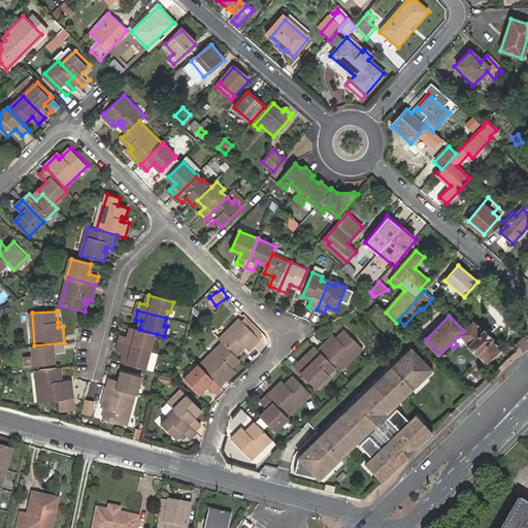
[(240,319),(219,339),(223,342),(236,356),(242,349),(240,347),(243,345),(244,347),(249,351),(260,338),(240,319)]
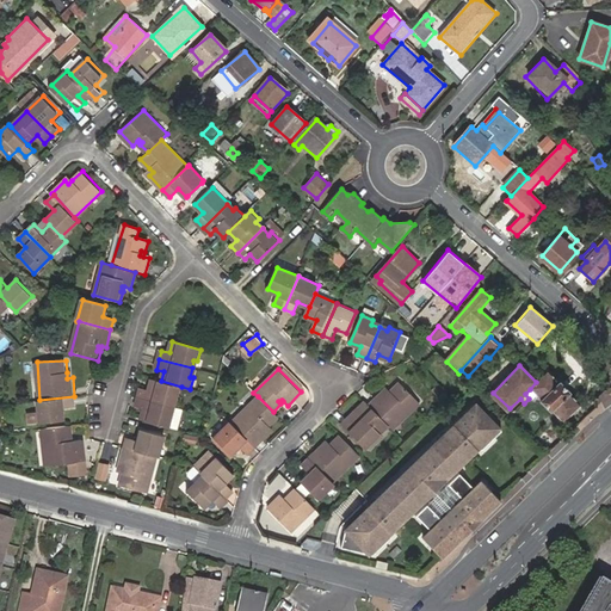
[(536,382),(530,389),(541,401),(539,403),(550,414),(551,412),(565,424),(580,407),(568,395),(569,394),(560,383),(559,383),(557,384),(545,372),(536,382)]
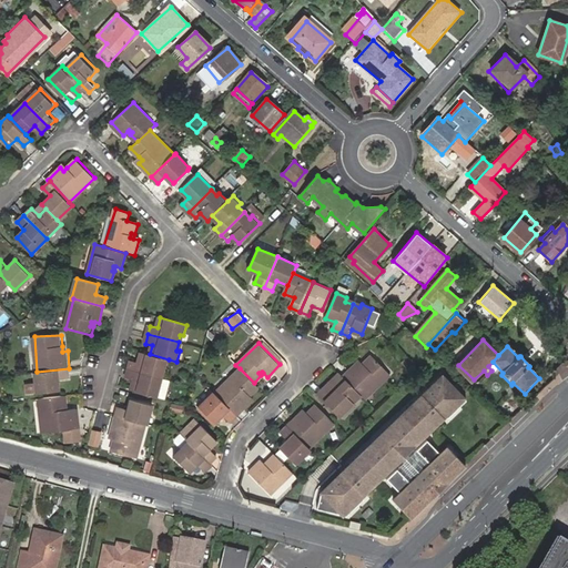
[(132,361),(130,369),(160,377),(162,371),(164,372),(169,359),(150,354),(142,352),(139,363),(132,361)]
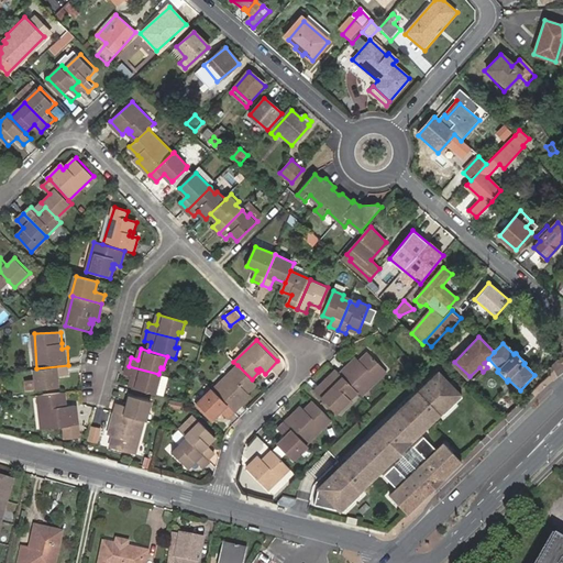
[(359,392),(363,396),(364,395),(370,390),(388,371),(371,353),(362,361),(359,364),(355,361),(341,374),(359,392)]
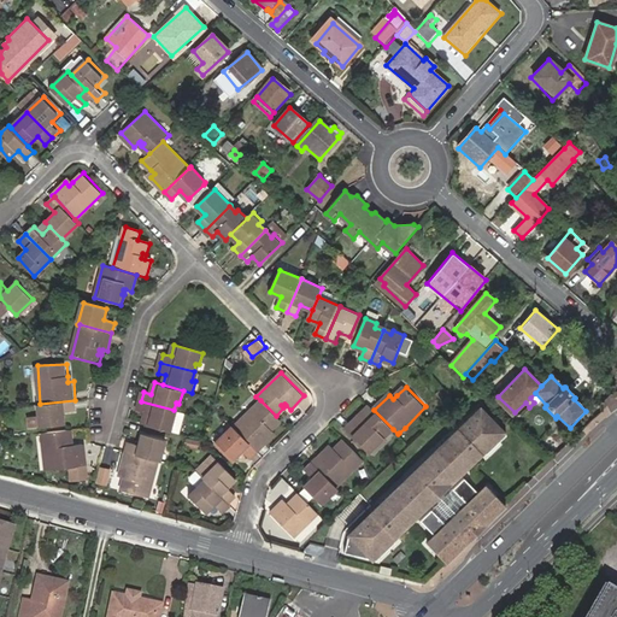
[(75,412),(75,400),(40,404),(39,404),(41,425),(65,424),(64,413),(75,412)]
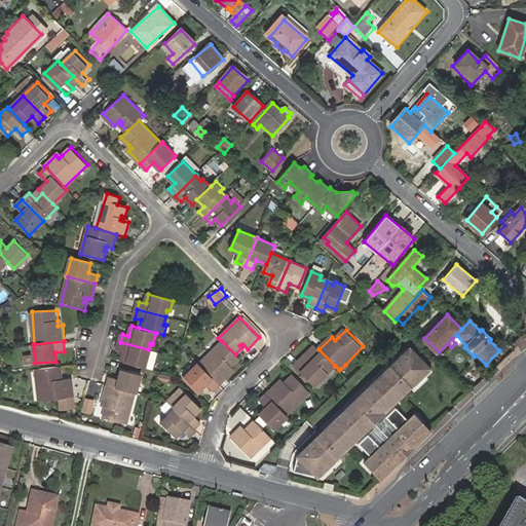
[(222,341),(199,364),(220,385),(232,373),(228,369),(231,367),(239,359),(235,354),(222,341)]
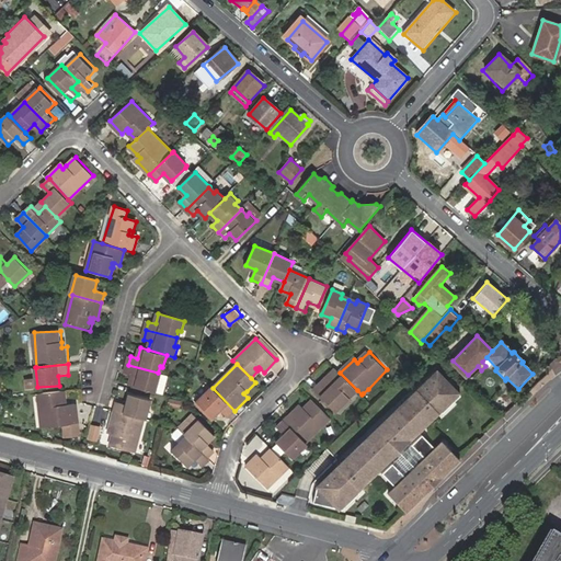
[(133,376),(129,386),(156,392),(159,381),(156,381),(158,373),(128,365),(126,374),(133,376)]
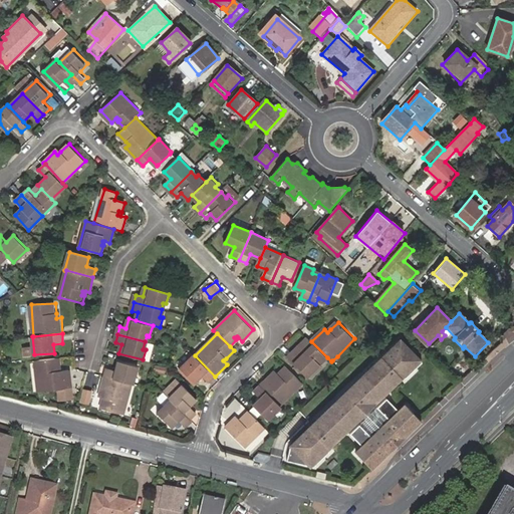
[(308,377),(327,357),(311,341),(305,348),(307,349),(304,352),(302,349),(299,346),(288,357),(308,377)]
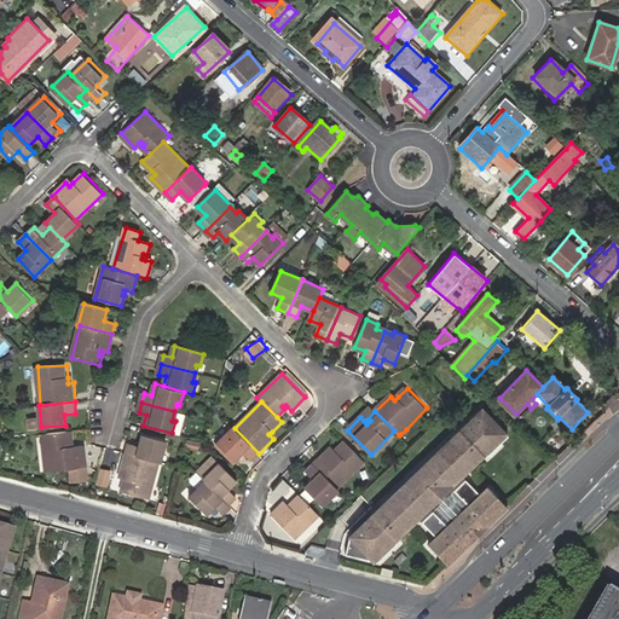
[(352,534),(350,553),(383,556),(401,538),(399,536),(418,516),(416,514),(457,475),(460,478),(482,455),(486,458),(505,439),(480,411),(437,455),(439,457),(398,496),(395,492),(352,534)]
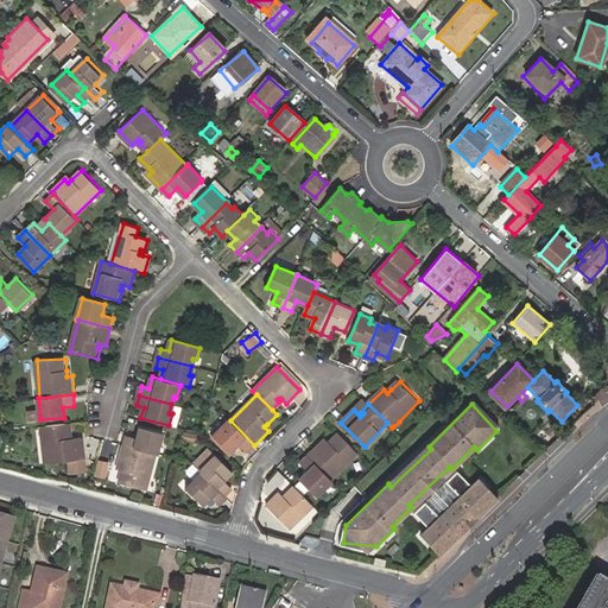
[(230,420),(229,419),(214,436),(230,453),(239,444),(247,453),(254,445),(230,420)]
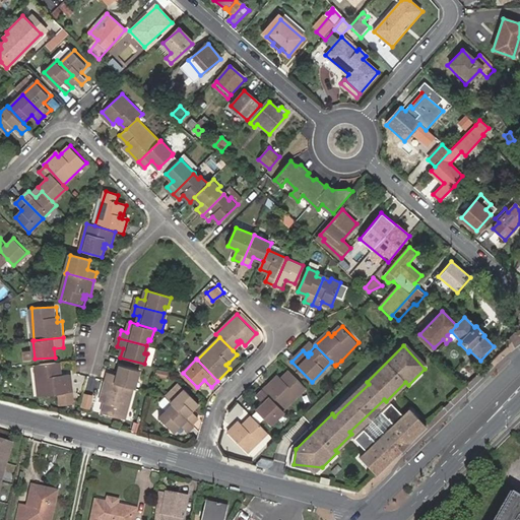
[(62,364),(40,366),(42,380),(38,380),(39,398),(73,395),(72,377),(63,377),(60,378),(60,375),(63,374),(62,364)]
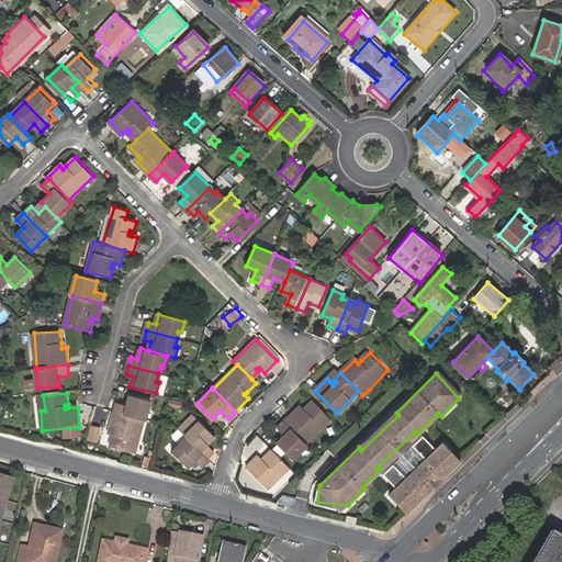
[(117,404),(115,413),(146,420),(147,420),(153,402),(131,396),(127,406),(117,404)]
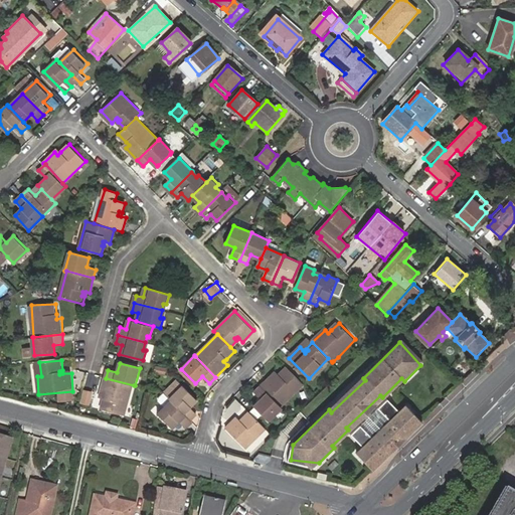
[(273,375),(261,386),(281,407),(303,385),(287,367),(279,375),(276,378),(273,375)]
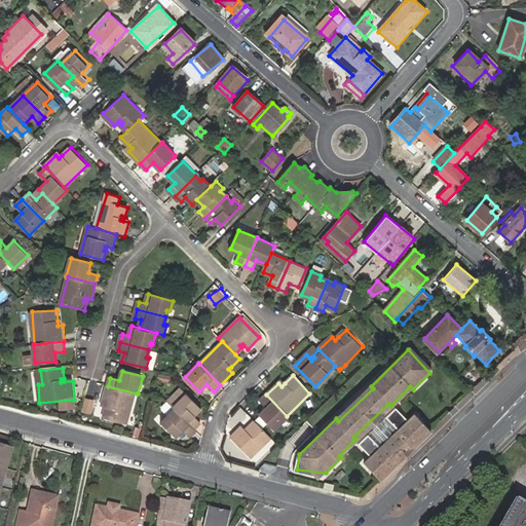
[(137,393),(108,386),(104,403),(108,404),(107,408),(104,419),(127,425),(137,393)]
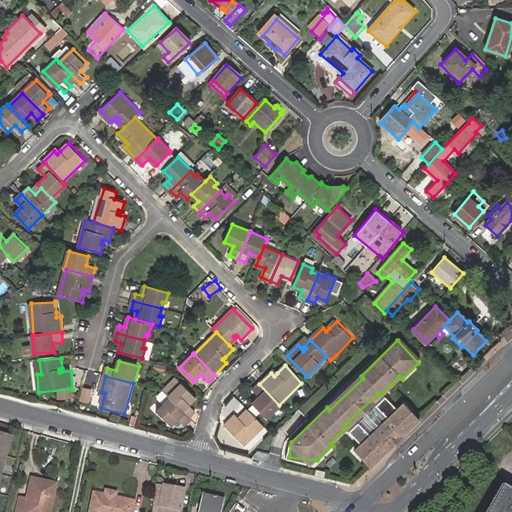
[(178,378),(165,391),(170,397),(183,384),(178,378)]
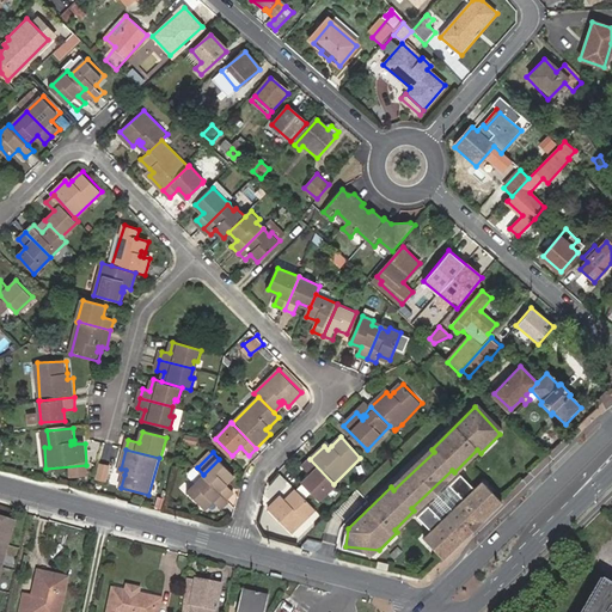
[(219,459),(203,475),(206,476),(228,500),(236,491),(227,484),(236,476),(219,459)]
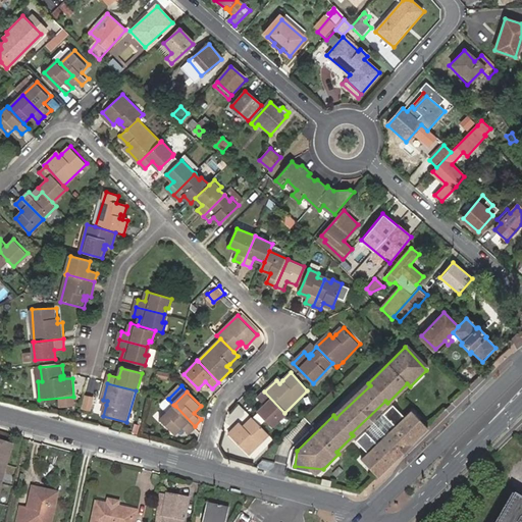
[(284,413),(264,392),(258,398),(265,405),(258,412),(272,426),(285,414),(284,413)]
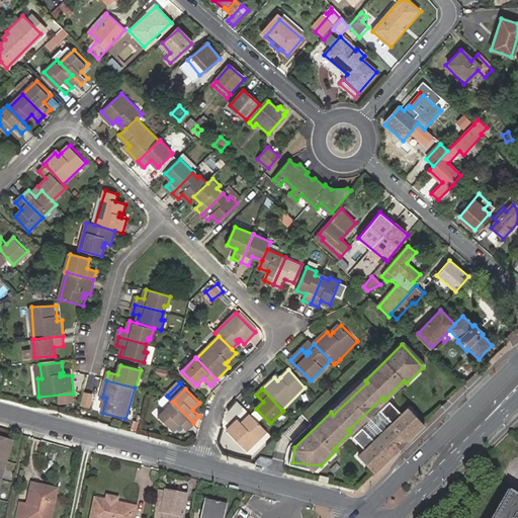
[(82,403),(91,405),(94,392),(85,390),(82,403)]
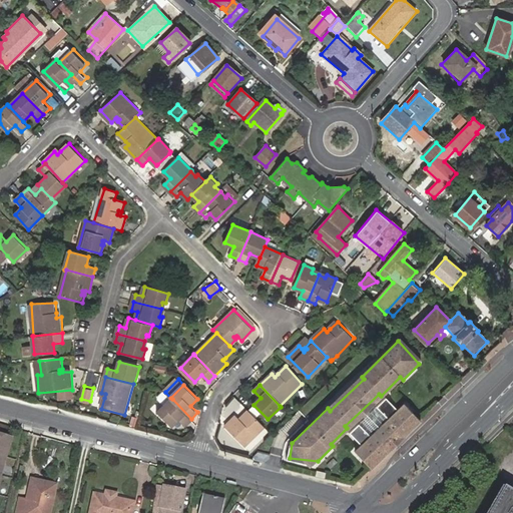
[(165,405),(172,399),(170,398),(165,392),(159,397),(160,399),(165,405)]
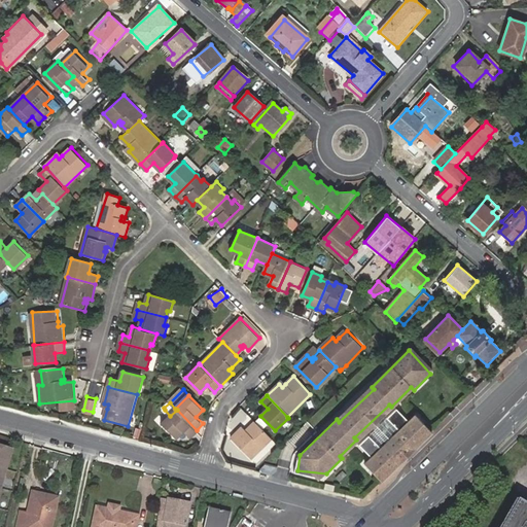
[(364,464),(382,482),(432,432),(415,415),(409,422),(396,409),(384,421),(396,433),(384,446),(371,433),(359,446),(372,458),(364,464)]
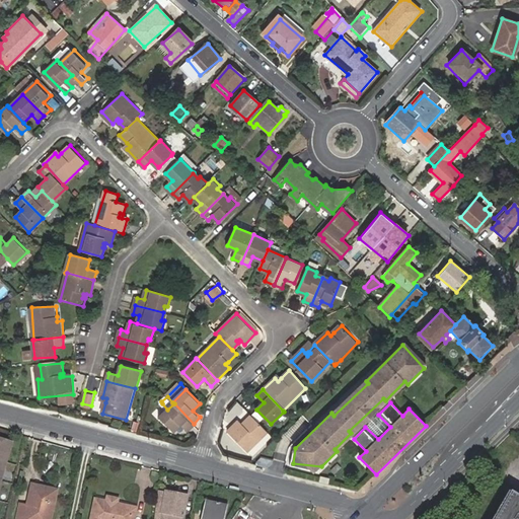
[(174,403),(167,410),(160,417),(174,432),(181,425),(189,431),(195,425),(194,424),(174,403)]
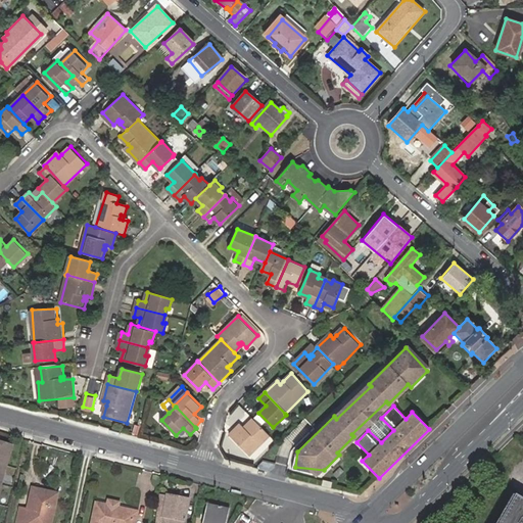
[(240,408),(235,416),(246,422),(251,414),(240,408)]
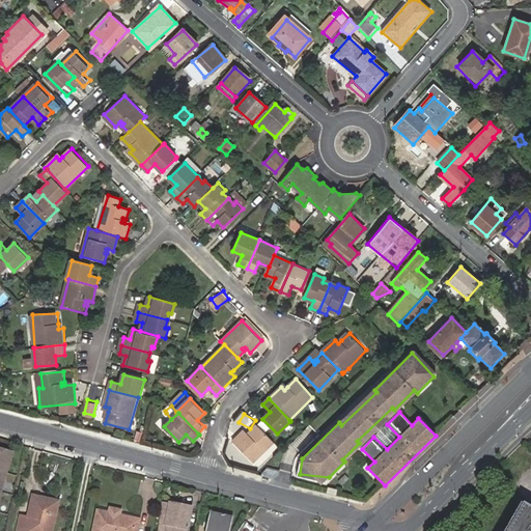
[(273,442),(257,425),(250,431),(252,434),(250,436),(247,434),(245,430),(233,442),(253,462),(273,442)]
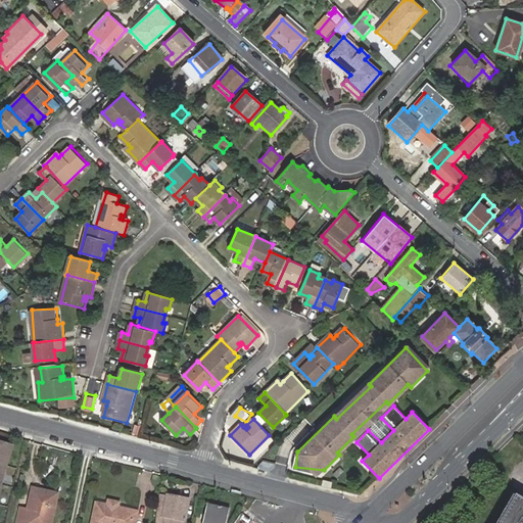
[(10,448),(0,445),(0,466),(5,468),(10,448)]
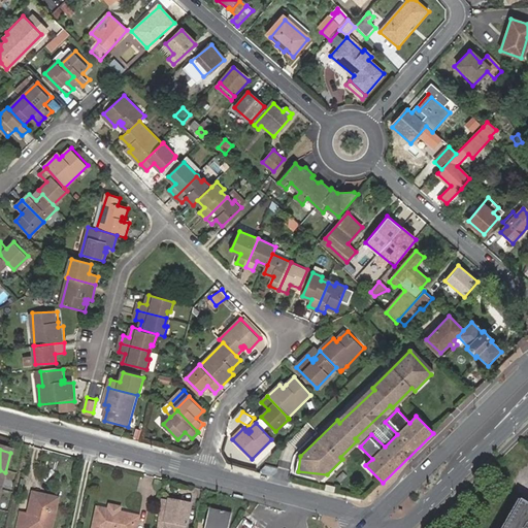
[(335,486),(326,484),(324,490),(334,492),(335,486)]
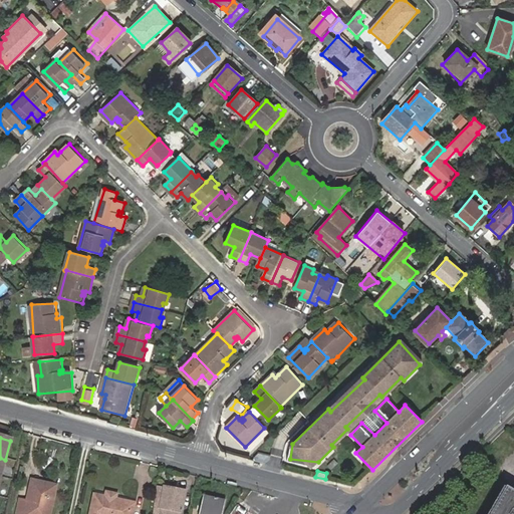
[(16,513),(49,513),(53,500),(47,499),(46,497),(49,482),(31,478),(27,499),(19,497),(16,513)]
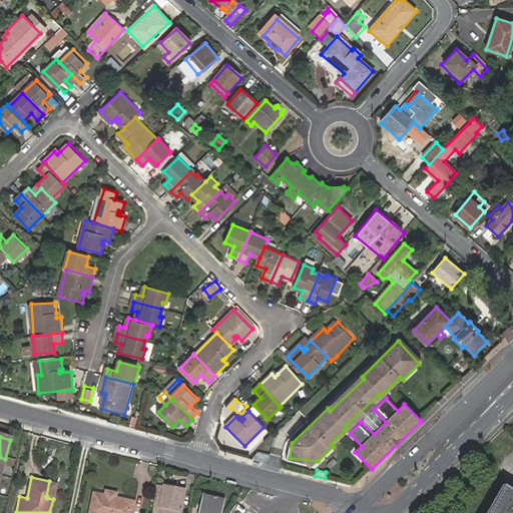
[(207,480),(196,478),(193,489),(205,491),(207,480)]
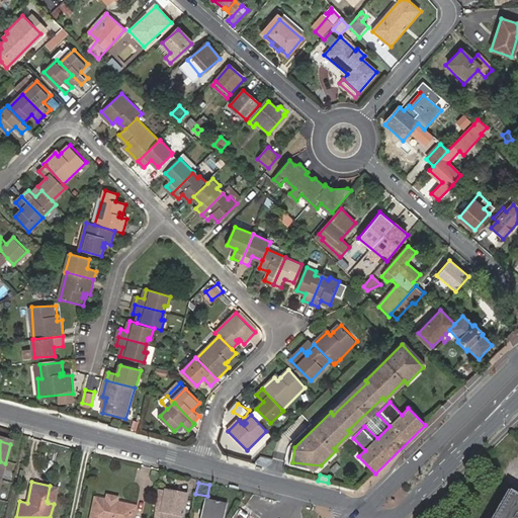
[(48,503),(54,504),(57,487),(50,486),(47,501),(48,503)]
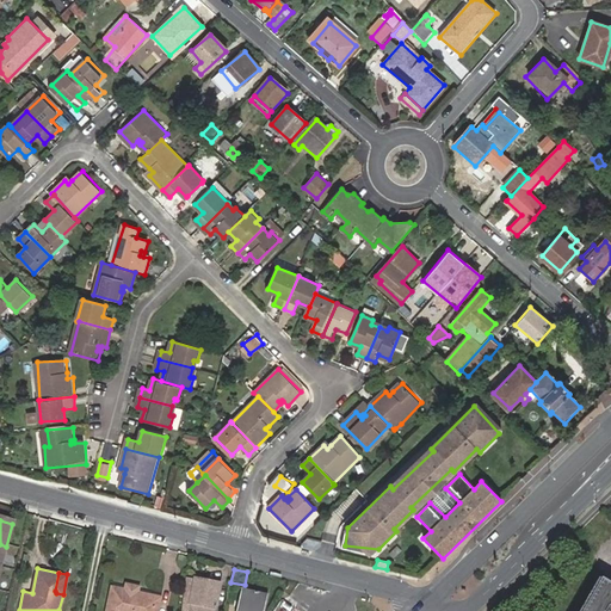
[(195,580),(186,578),(181,610),(193,610),(195,609),(196,603),(211,606),(209,610),(215,610),(221,585),(195,578),(195,580)]
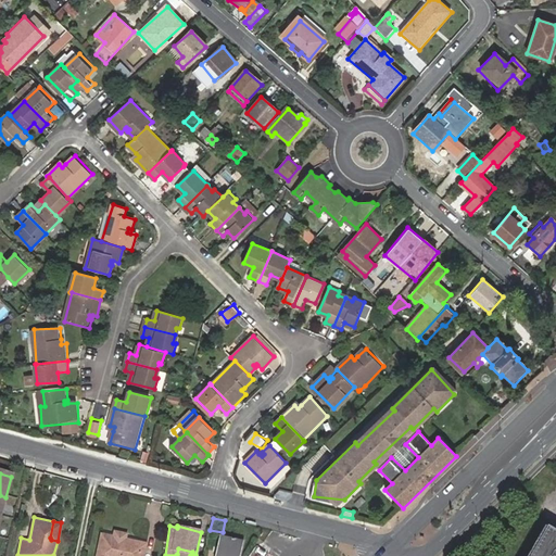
[(102,532),(96,555),(143,555),(147,543),(126,538),(127,533),(116,530),(114,535),(102,532)]
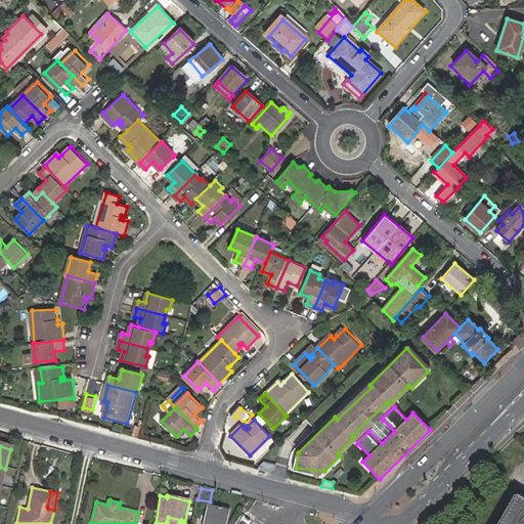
[(523,523),(523,511),(507,500),(492,523),(523,523)]
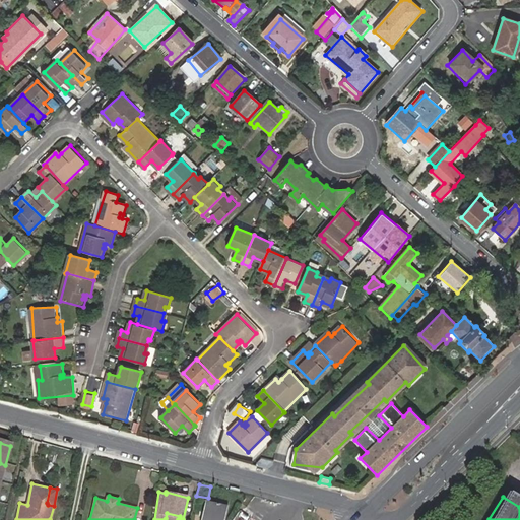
[(206,500),(201,519),(225,519),(230,506),(206,500)]
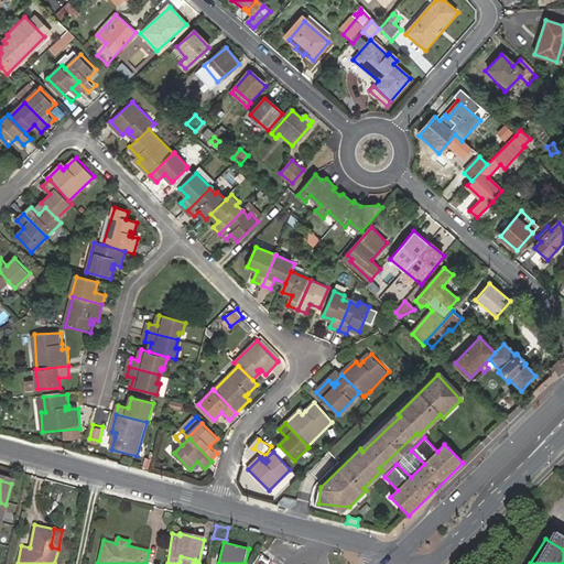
[(271,563),(273,562),(260,553),(252,563),(271,563)]
